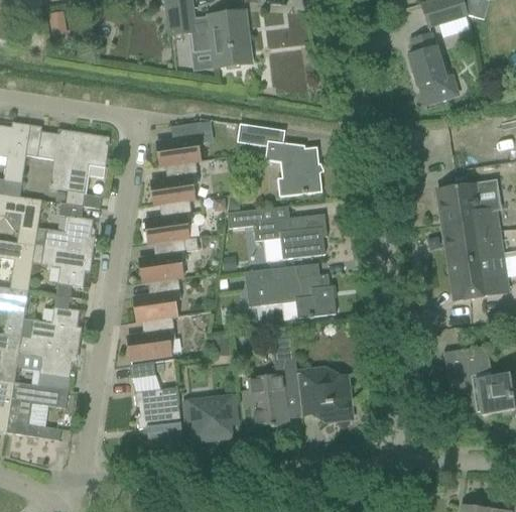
[(243,11),(209,15),(210,19),(194,21),(192,17),(191,11),(190,0),(165,0),(169,32),(187,30),(189,30),(192,51),(213,48),(215,66),(249,61),(243,11)]
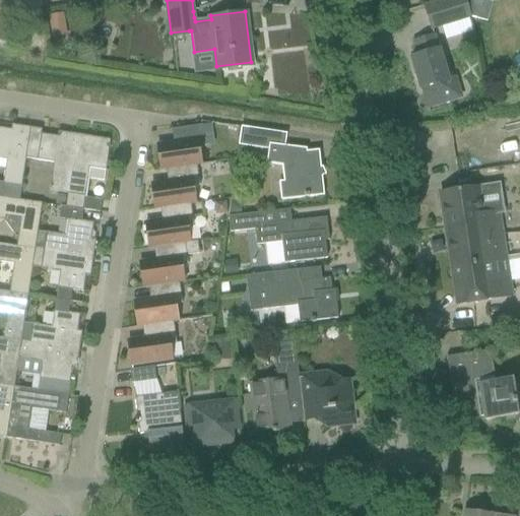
[(430,0),(423,2),(430,27),(470,15),(465,0),(430,0)]
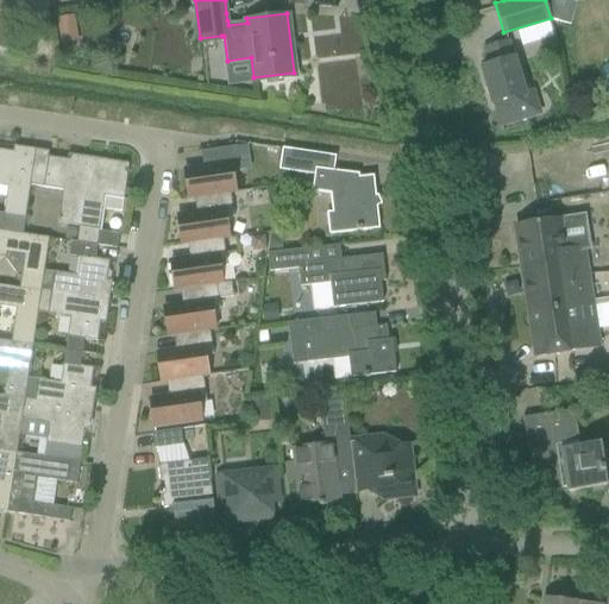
[(75,12),(58,16),(62,33),(79,31),(75,12)]
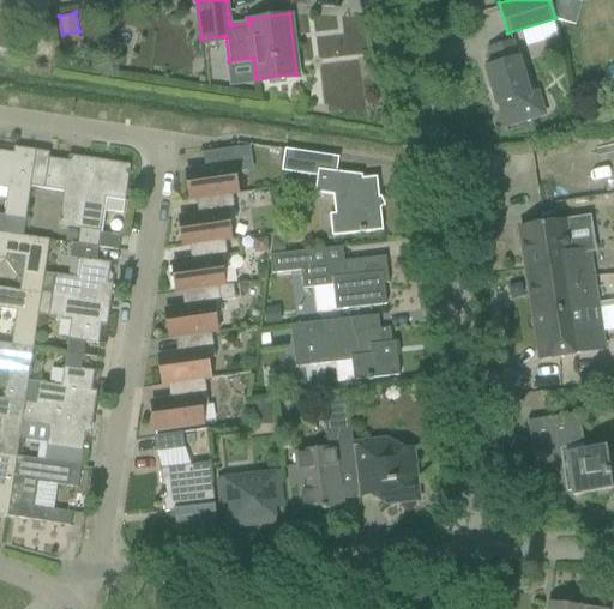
[(517,55),(512,37),(488,44),(493,61),(485,65),(495,102),(499,101),(501,110),(498,118),(505,122),(546,109),(539,85),(528,89),(517,54),(517,55)]
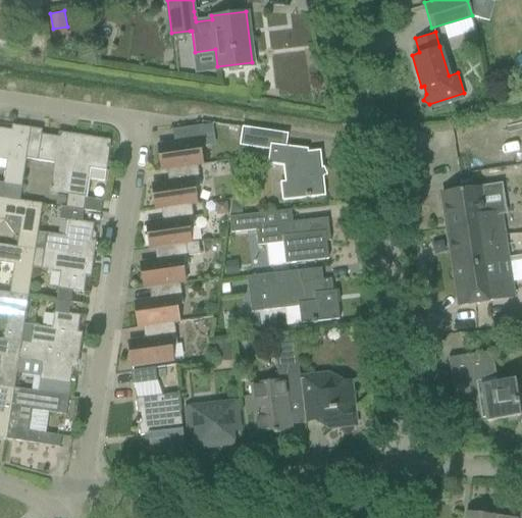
[(0,125),(0,157),(6,158),(5,166),(3,180),(0,179),(0,195),(19,198),(21,185),(25,156),(31,125),(11,122),(11,127),(0,125)]
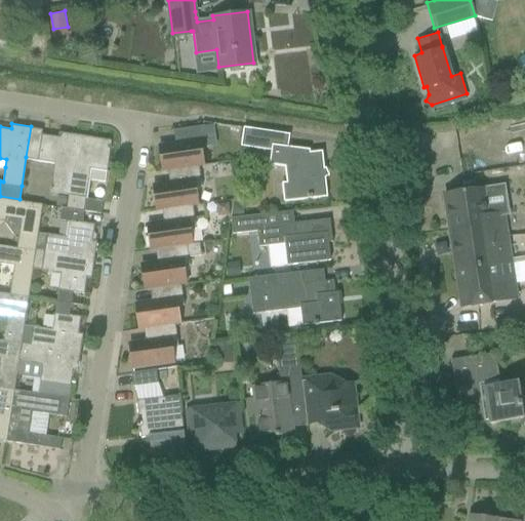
[(207,145),(204,123),(173,128),(173,129),(178,129),(180,139),(158,143),(162,168),(172,167),(172,166),(198,163),(203,162),(201,146),(207,145)]
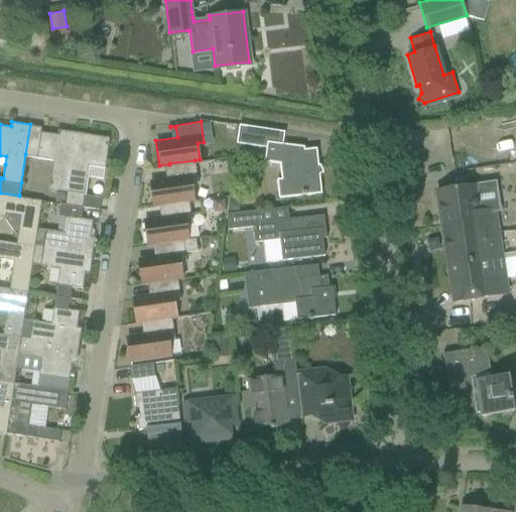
[(260,145),(263,126),(239,123),(236,141),(260,145)]
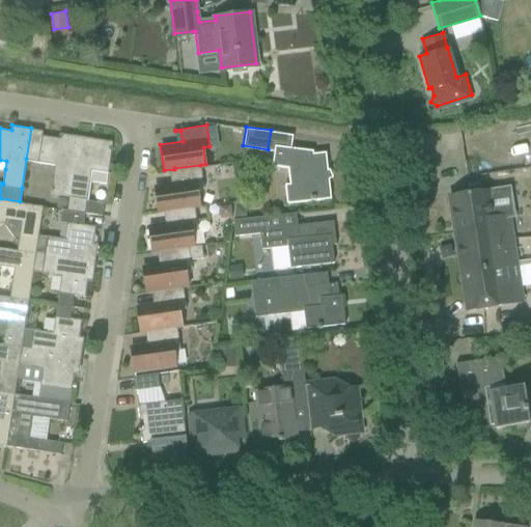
[(31,128),(26,159),(54,163),(50,192),(67,195),(68,195),(78,135),(59,132),(58,137),(42,135),(43,130),(31,128)]
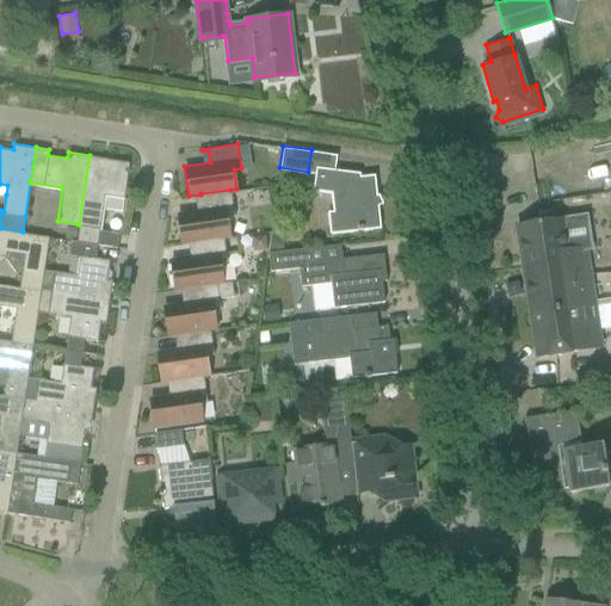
[(78,224),(75,240),(98,243),(98,237),(100,224),(100,223),(103,206),(122,209),(124,197),(129,167),(127,166),(127,161),(90,155),(79,224),(78,224)]
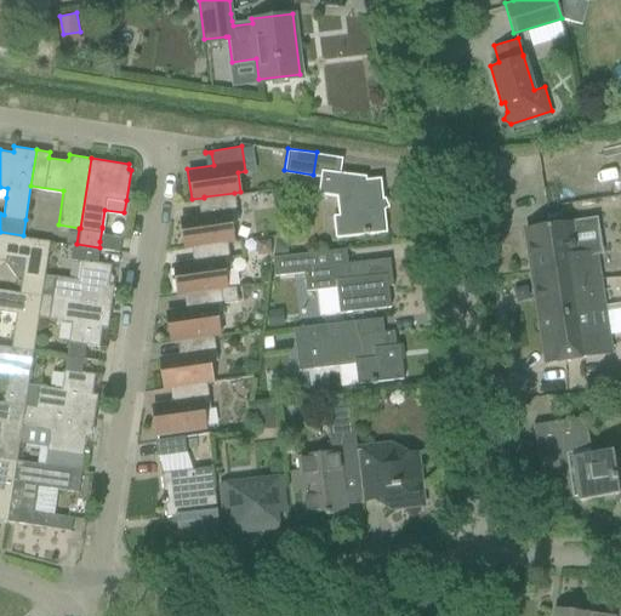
[(322,169),(319,192),(325,193),(337,194),(339,214),(334,214),(336,235),(363,233),(387,231),(385,206),(381,199),(383,198),(381,176),(366,177),(366,174),(322,169)]
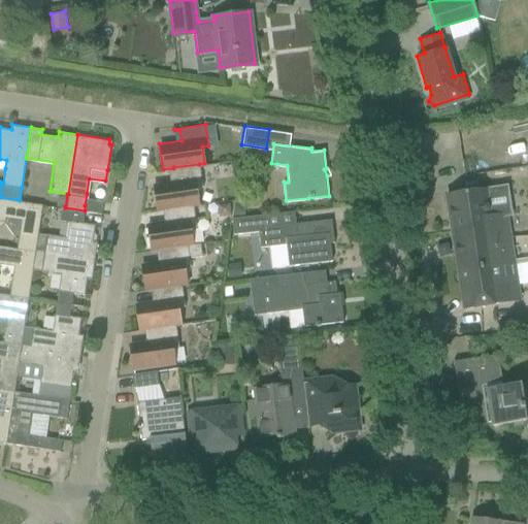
[(202,186),(199,164),(173,167),(173,168),(175,181),(154,184),(157,209),(167,207),(194,203),(194,204),(199,203),(196,187),(202,186)]
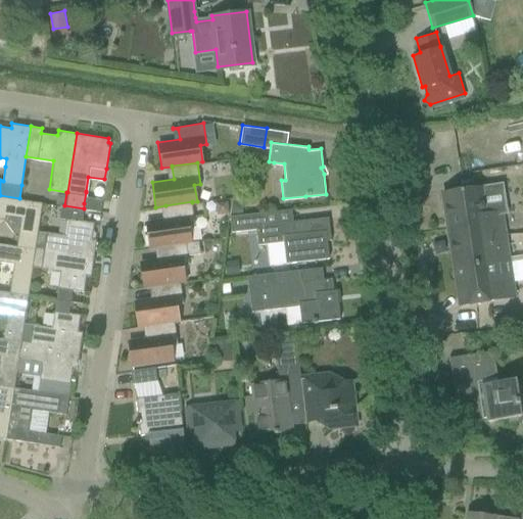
[(471,187),(442,191),(449,241),(454,266),(459,302),(491,298),(513,295),(511,280),(507,255),(507,252),(504,233),(501,210),(503,209),(498,184),(481,187),(480,186),(471,187)]
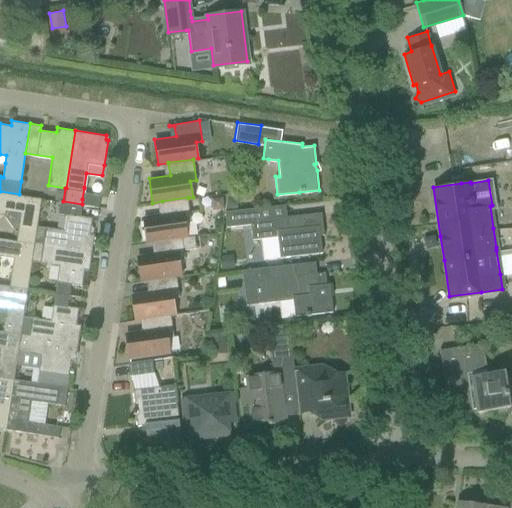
[(0,191),(0,213),(5,214),(6,210),(20,212),(16,240),(34,243),(36,225),(41,197),(19,194),(0,191)]
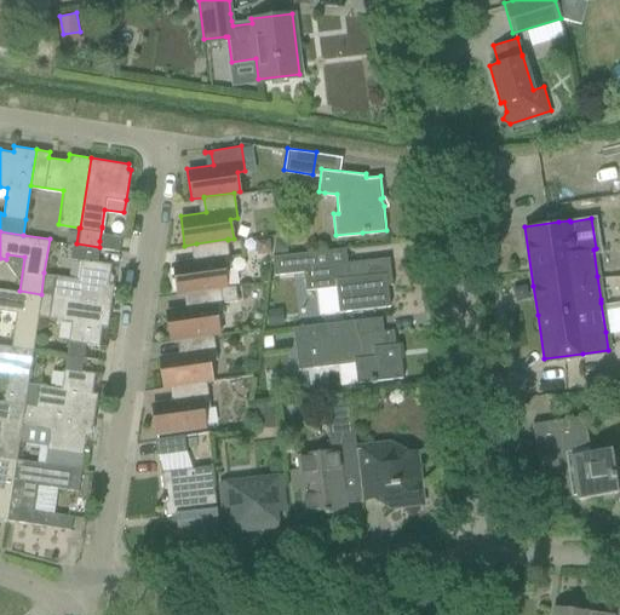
[(229,254),(228,240),(228,239),(196,243),(199,258),(173,262),(177,292),(189,291),(189,289),(220,286),(227,286),(223,265),(231,264),(229,254)]
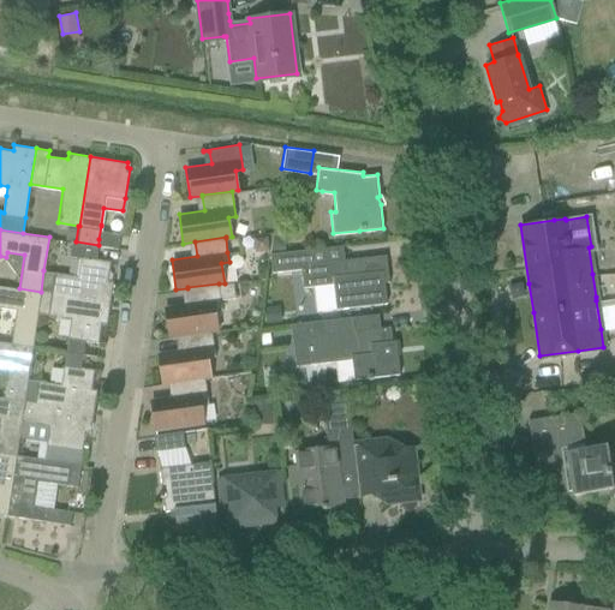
[(43,270),(41,292),(111,301),(113,281),(108,280),(111,261),(96,258),(99,245),(76,241),(72,240),(70,255),(79,257),(77,275),(43,270)]
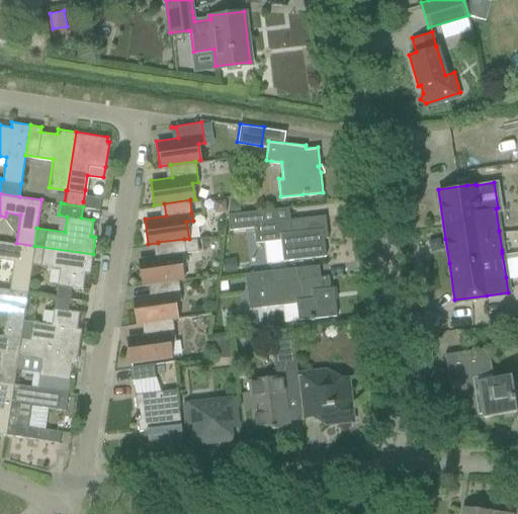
[(327,229),(325,213),(263,221),(262,208),(228,212),(229,229),(253,226),(255,241),(264,240),(266,261),(326,254),(323,230),(327,229)]
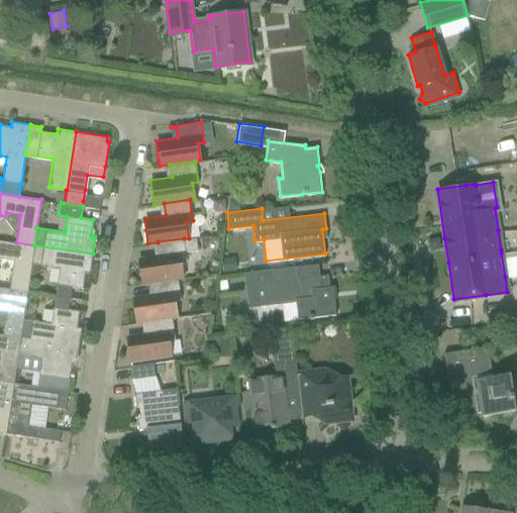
[(187,260),(186,250),(197,248),(196,237),(189,238),(184,238),(158,241),(158,242),(160,254),(138,258),(142,283),(152,282),(152,281),(178,277),(178,278),(183,277),(181,261),(187,260)]
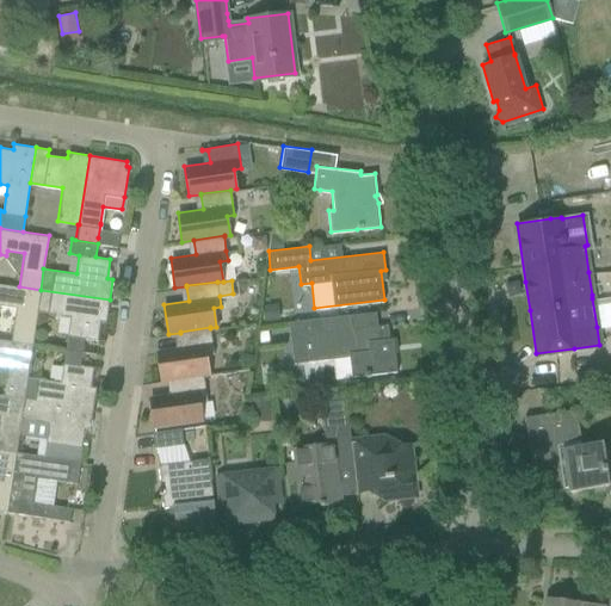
[(0,283),(0,304),(17,307),(11,340),(11,341),(32,344),(37,310),(41,290),(19,286),(0,283)]
